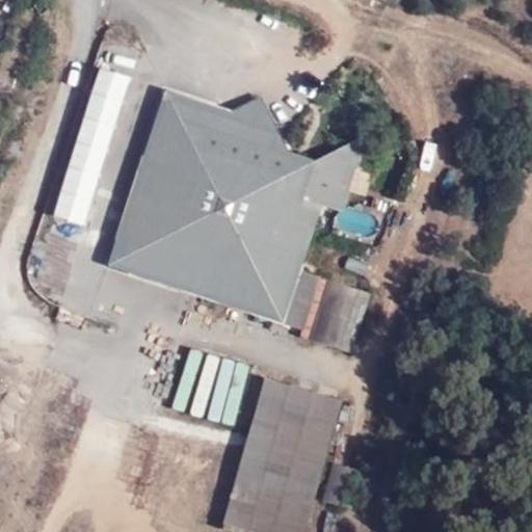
[(131,78),(101,69),(55,215),(86,224),(131,78)]
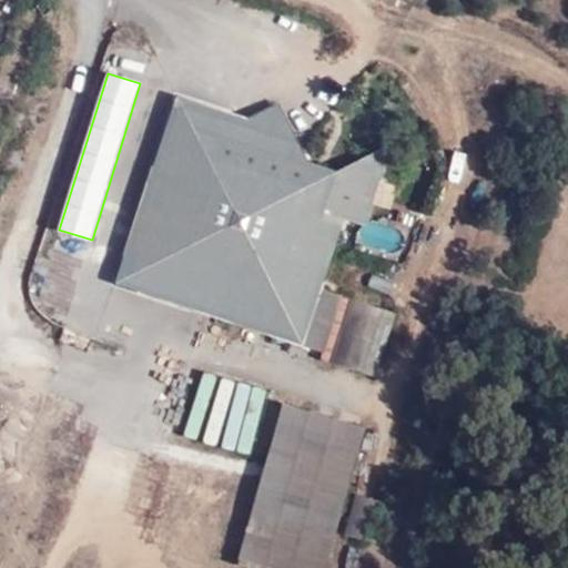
[(250,119),(178,95),(118,285),(304,348),(321,290),(342,220),(374,206),(399,141),(337,171),(308,159),(282,102),(250,119)]
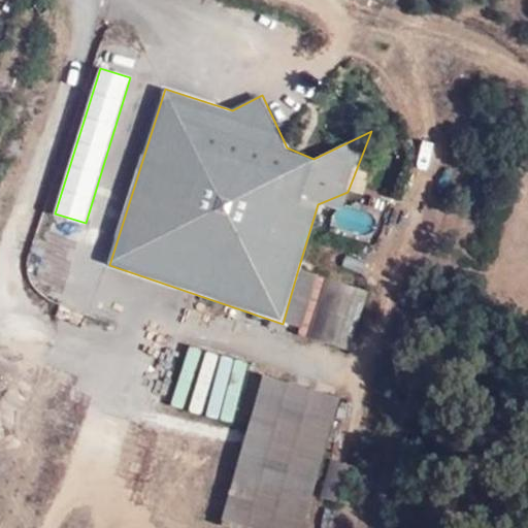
[(371,290),(298,269),(283,324),(351,352),(371,290)]
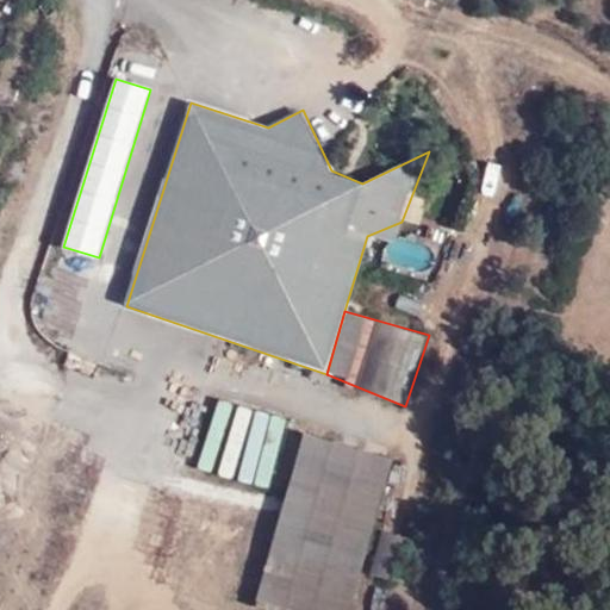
[(197,470),(268,486),(285,415),(213,398),(197,470)]
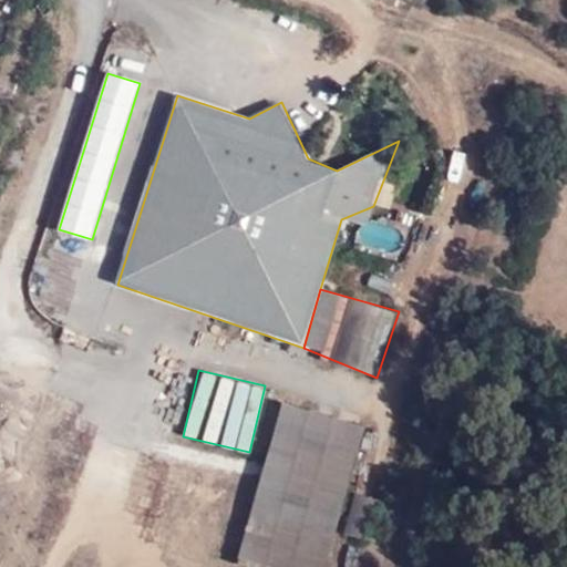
[(327,566),(367,426),(282,403),(237,564),(246,566),(327,566)]
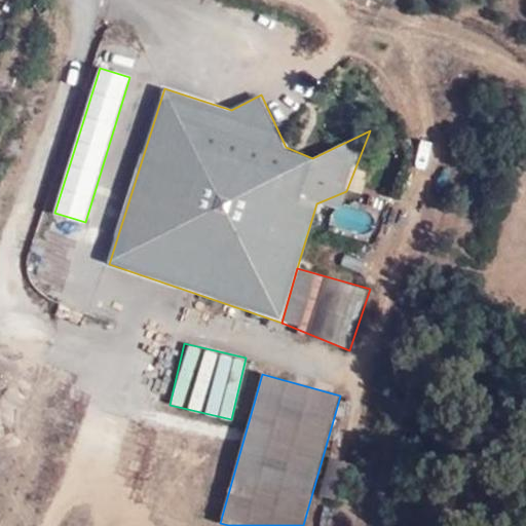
[(346,498),(353,462),(327,456),(320,493),(346,498)]
